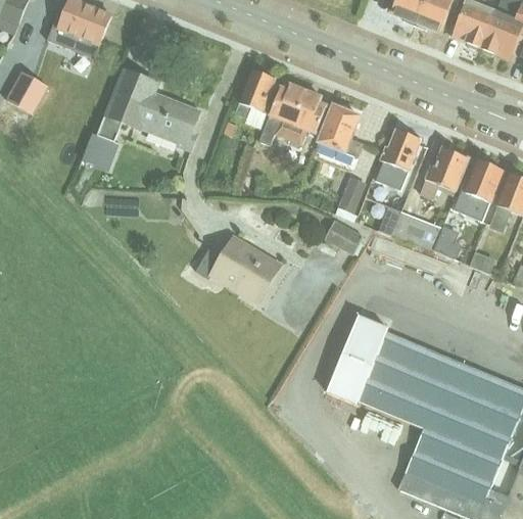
[(0,0),(0,28),(14,34),(27,0),(0,0)]
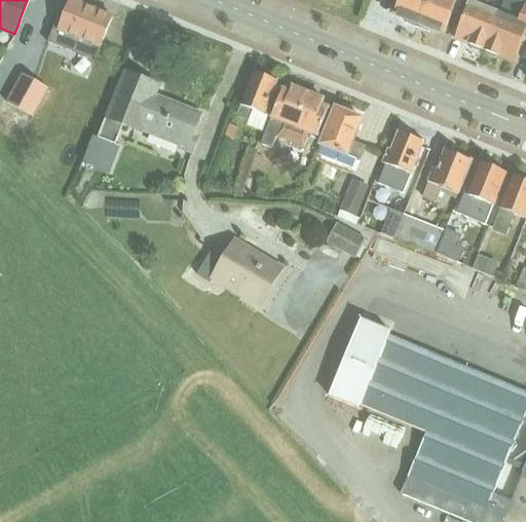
[(58,12),(46,39),(94,59),(112,14),(76,0),(70,0),(64,15),(58,12)]
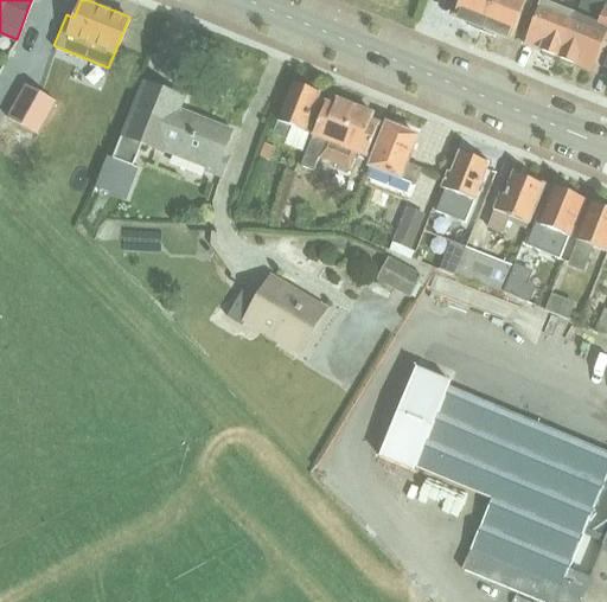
[(459,0),(454,12),(470,19),(467,23),(480,29),(491,0),(459,0)]
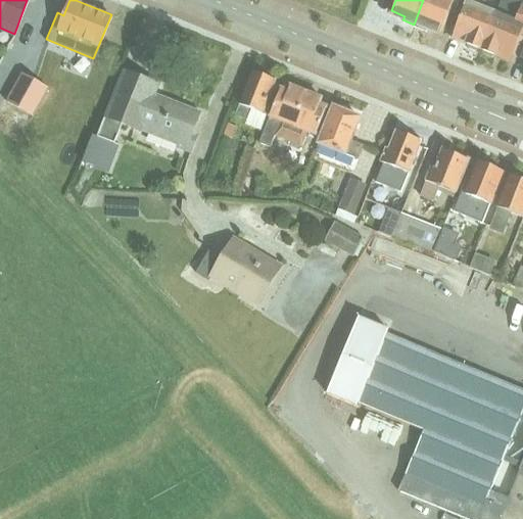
[(423,0),(414,25),(426,29),(427,26),(440,31),(449,8),(454,9),(457,0),(423,0)]
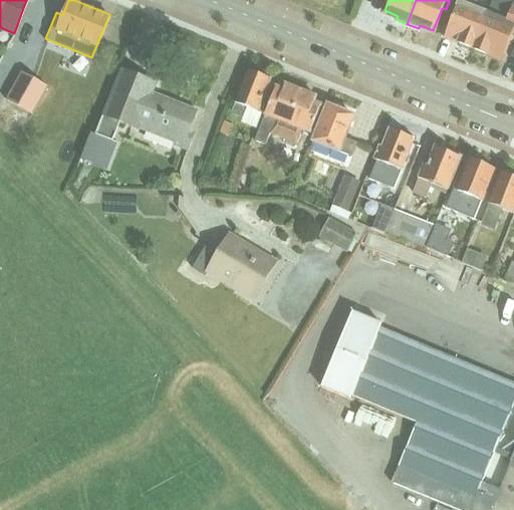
[(472,46),(487,11),(473,5),(475,0),(457,0),(444,35),(459,41),(459,45),(467,48),(470,46),(472,46)]
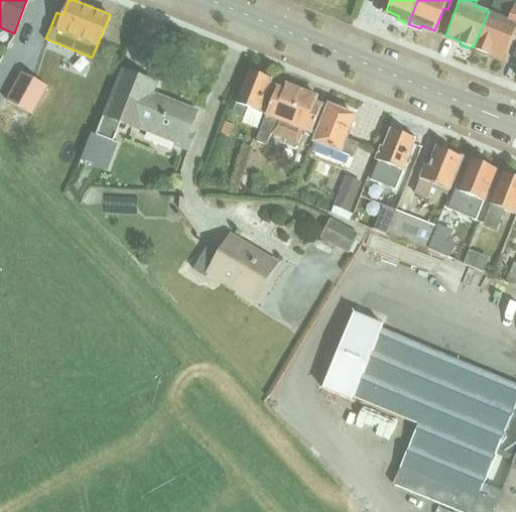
[(515,32),(515,0),(493,0),(489,11),(474,46),(476,47),(477,51),(484,54),(487,52),(502,58),(513,32),(515,32)]
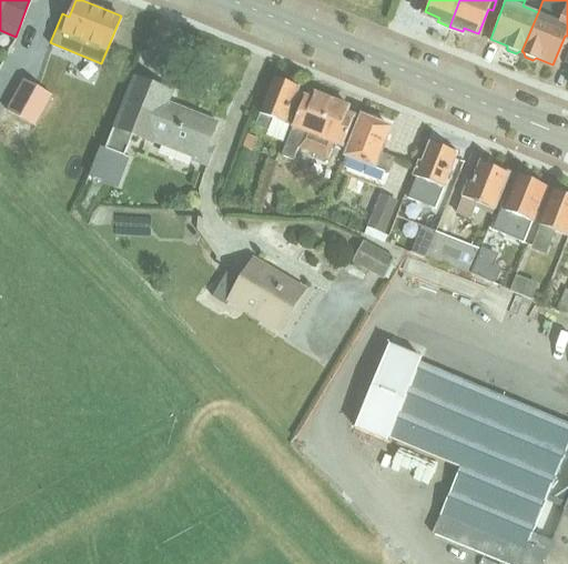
[(282,139),(288,122),(284,121),(298,84),(274,74),(255,122),(267,128),(266,132),(282,139)]
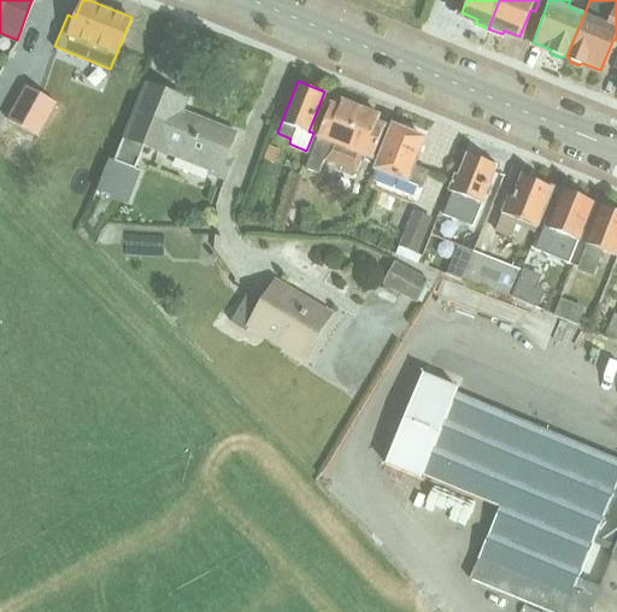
[(187,98),(146,82),(115,158),(135,165),(144,142),(211,166),(210,169),(227,175),(233,156),(228,153),(236,130),(182,109),(187,98)]
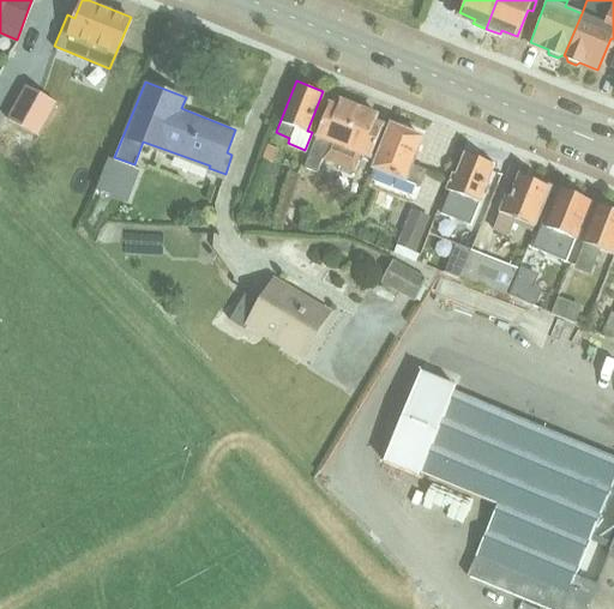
[(26,83),(7,116),(37,133),(55,100),(26,83)]
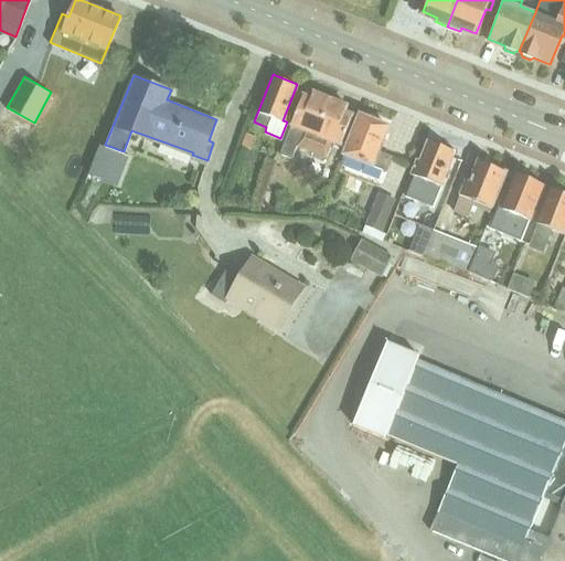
[(309,149),(330,97),(313,91),(311,96),(302,93),(279,152),(291,157),(296,144),(309,149)]
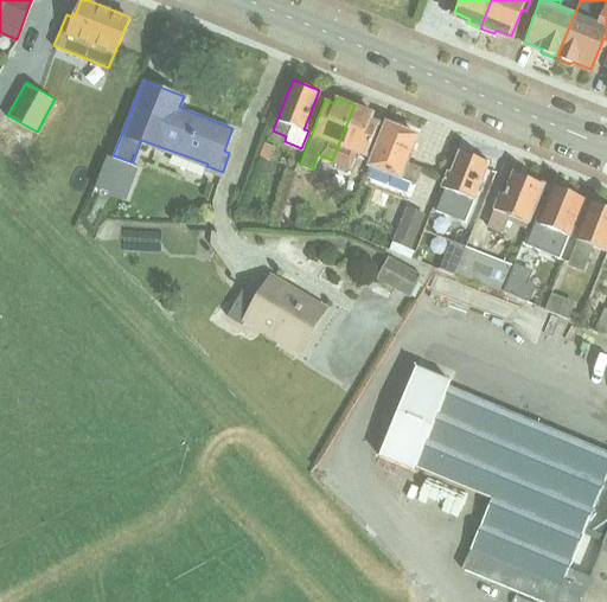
[(355,104),(332,160),(349,166),(356,151),(365,154),(378,121),(370,117),(372,111),(355,104)]
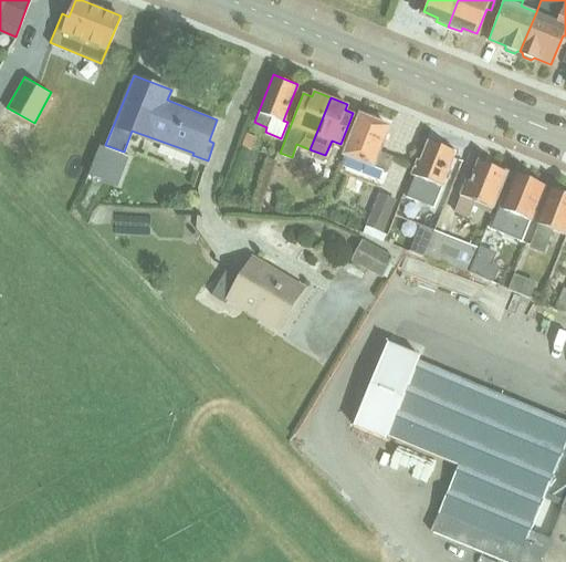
[(387,169),(392,155),(379,149),(388,125),(376,120),(378,116),(365,111),(364,115),(360,114),(345,153),(387,169)]
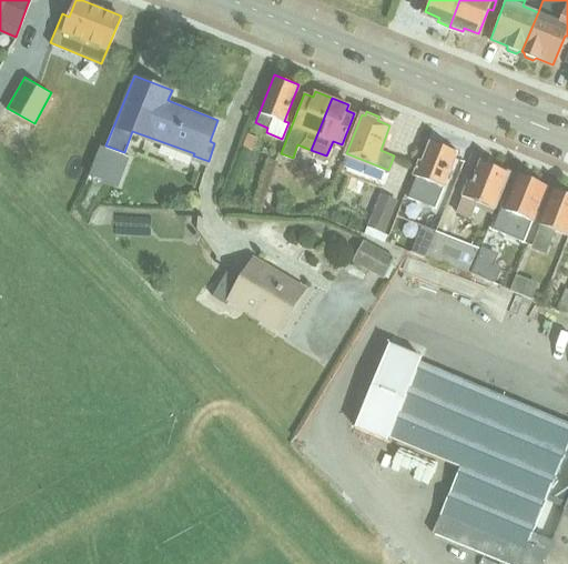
[(253,148),(257,137),(247,132),(243,143),(253,148)]
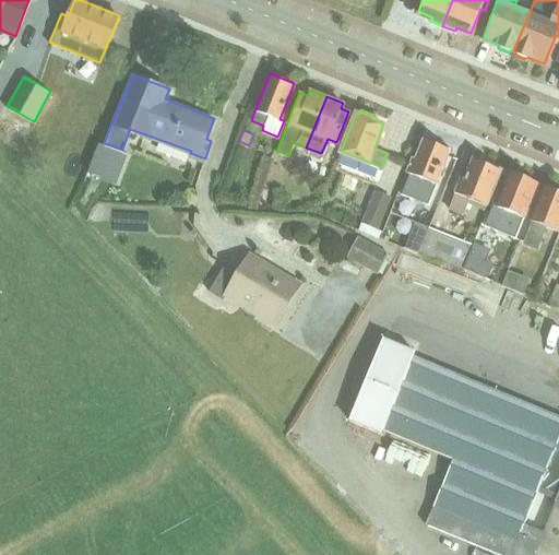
[(408,170),(401,192),(426,202),(435,181),(436,181),(450,149),(447,148),(448,144),(435,139),(433,142),(423,138),(415,157),(412,155),(405,169),(408,170)]
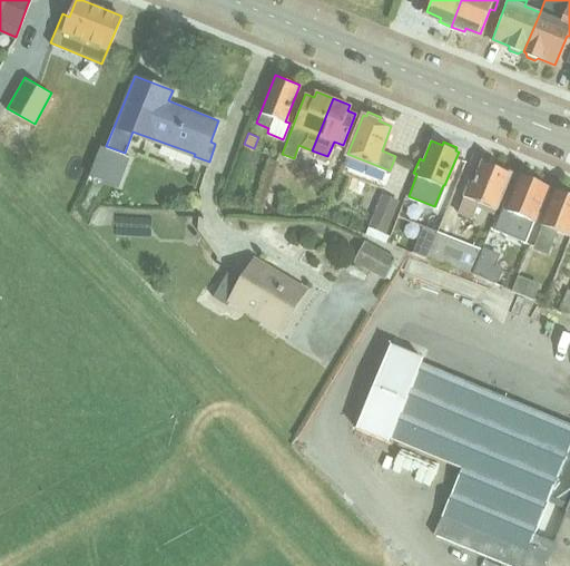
[(100,144),(90,172),(118,183),(128,155),(125,153),(106,146),(100,144)]
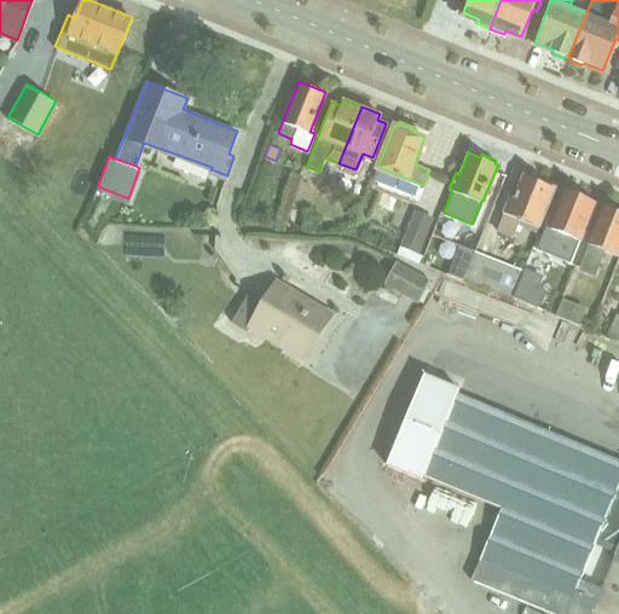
[(524,174),(518,190),(515,197),(510,196),(497,229),(512,235),(519,218),(538,225),(553,186),(550,185),(553,181),(538,177),(537,180),(524,174)]
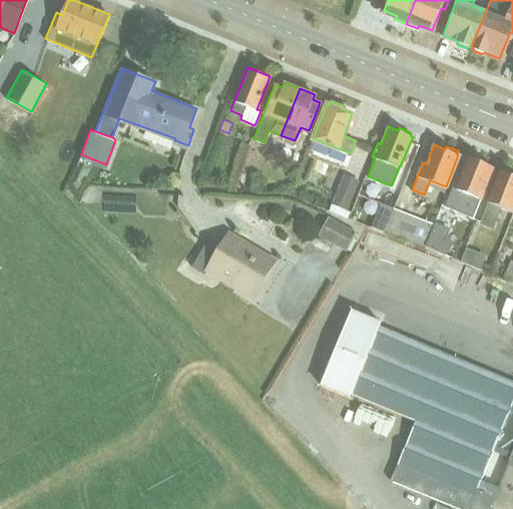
[(452,186),(444,205),(471,216),(479,197),(480,197),(492,167),(489,166),(489,163),(481,160),(478,162),(468,157),(462,173),(458,171),(452,186)]
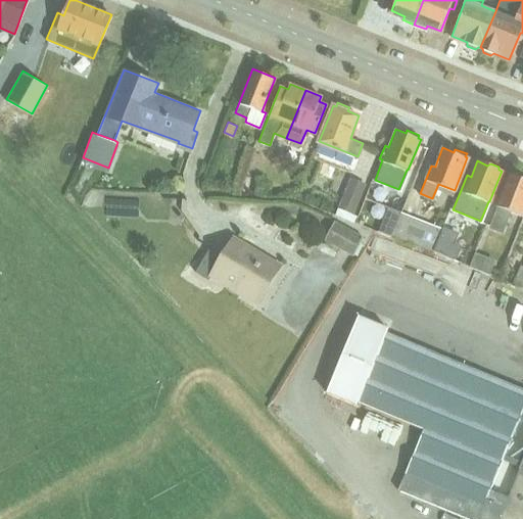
[(366,182),(350,175),(338,205),(353,211),(366,182)]
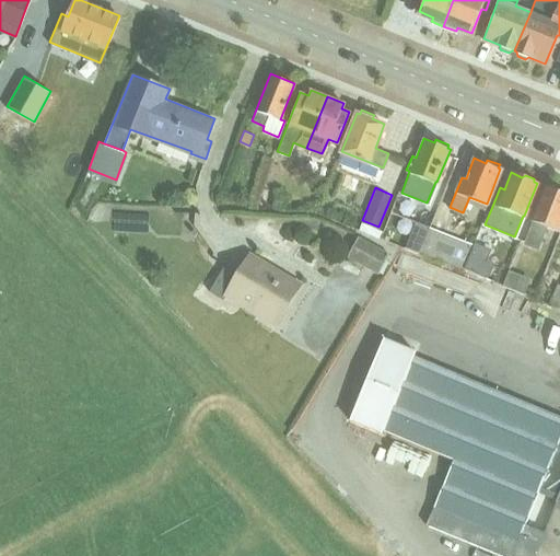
[(545,187),(524,240),(534,244),(541,223),(559,230),(559,226),(559,188),(558,187),(556,192),(545,187)]
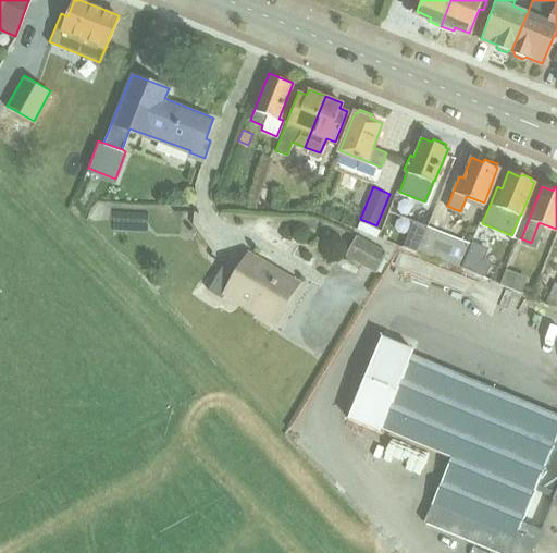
[(274,188),(269,200),(280,206),(285,192),(274,188)]
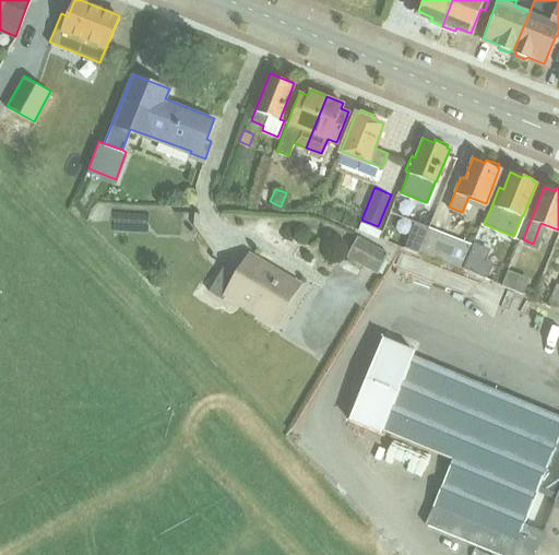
[(418,249),(428,225),(415,220),(404,247),(417,252),(418,249)]
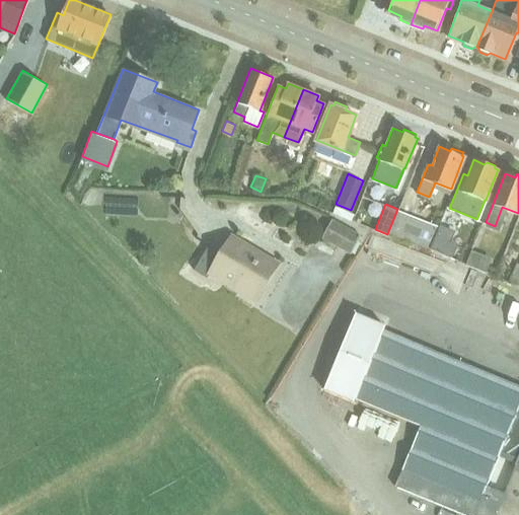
[(397,209),(388,231),(430,247),(439,225),(397,209)]
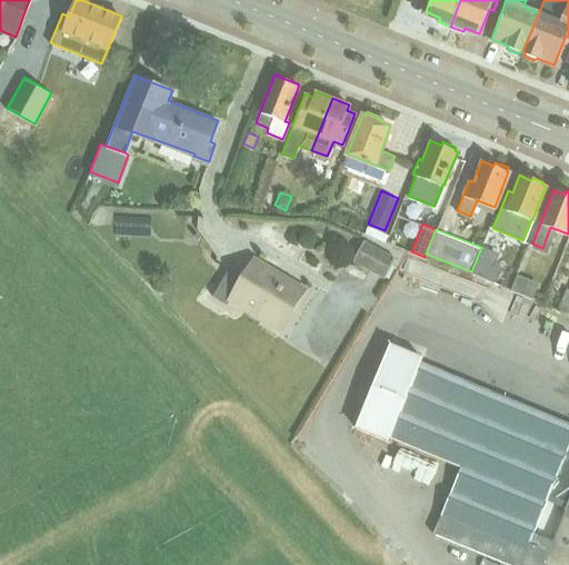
[(383,276),(395,256),(363,239),(352,259),(383,276)]
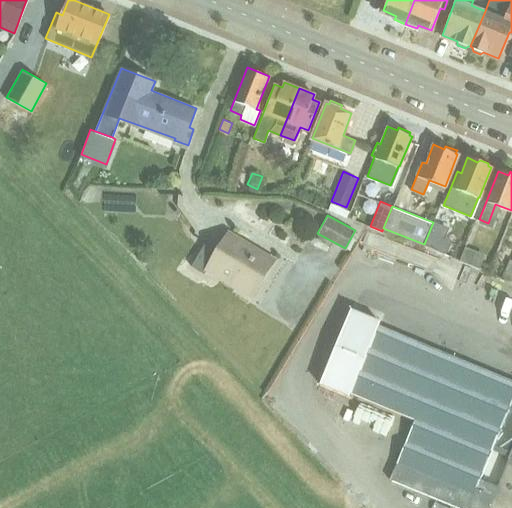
[(251,296),(274,259),(228,231),(218,247),(206,240),(191,264),(204,272),(206,269),(251,296)]
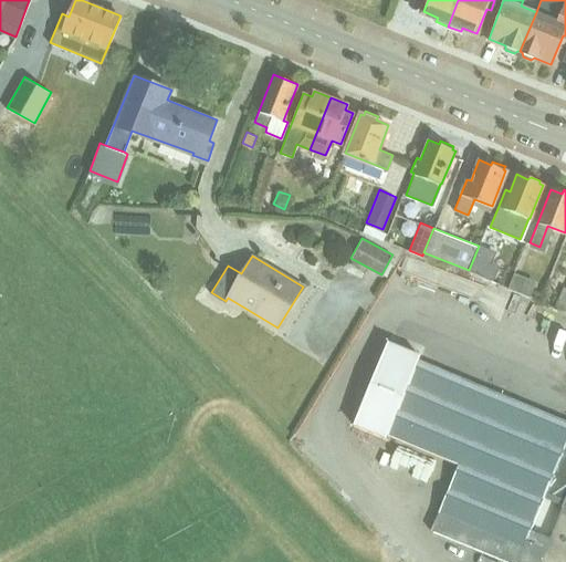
[(475,256),(469,270),(483,276),(492,279),(498,264),(490,261),(475,256)]
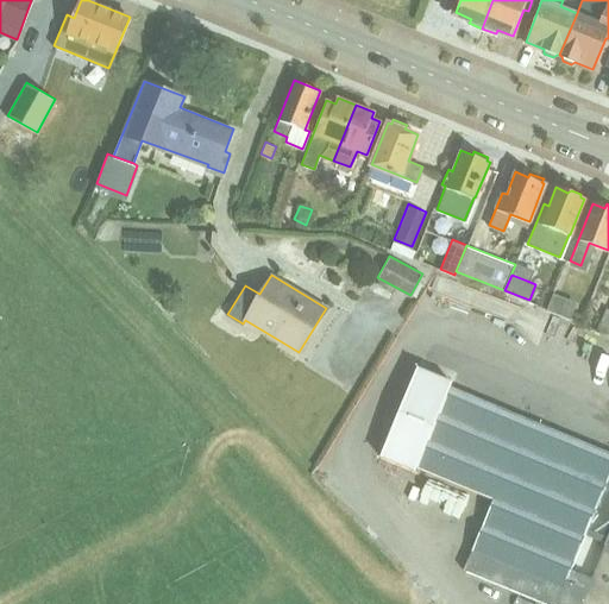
[(577,301),(553,291),(546,308),(570,318),(577,301)]
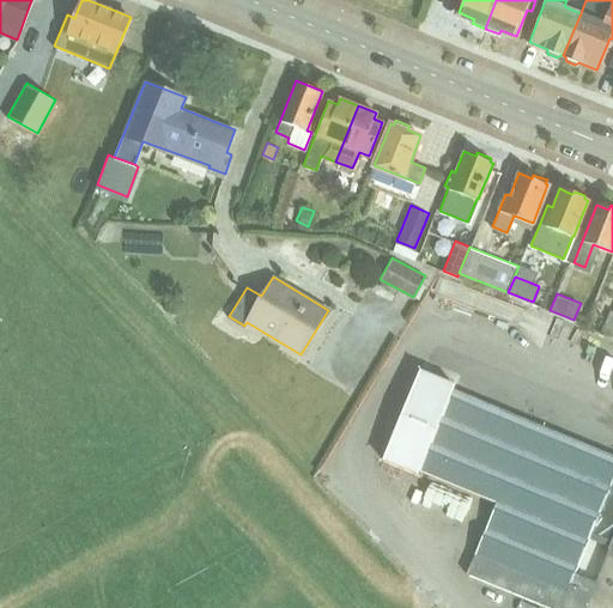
[(419,368),(382,458),(417,473),(419,468),(497,500),(475,553),(467,572),(554,607),(612,607),(612,454),(453,387),(455,383),(419,368)]
